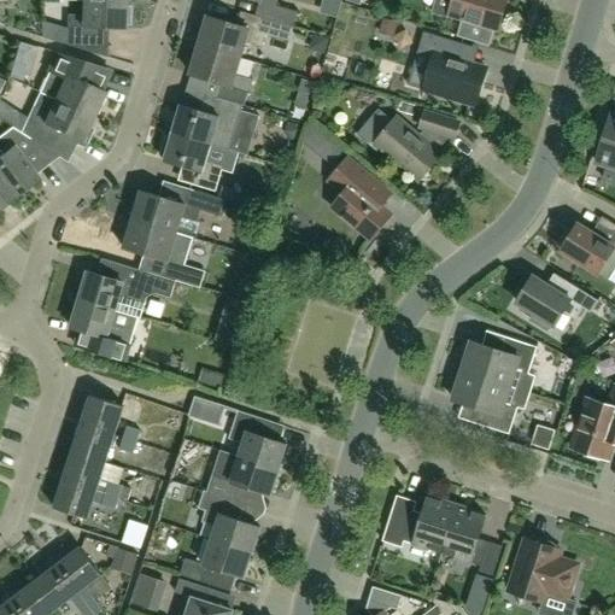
[(128,7),(123,6),(123,1),(81,0),(80,15),(65,13),(65,27),(64,44),(80,48),(104,57),(105,40),(93,40),(94,28),(105,28),(109,28),(122,28),(122,23),(127,23),(128,7)]
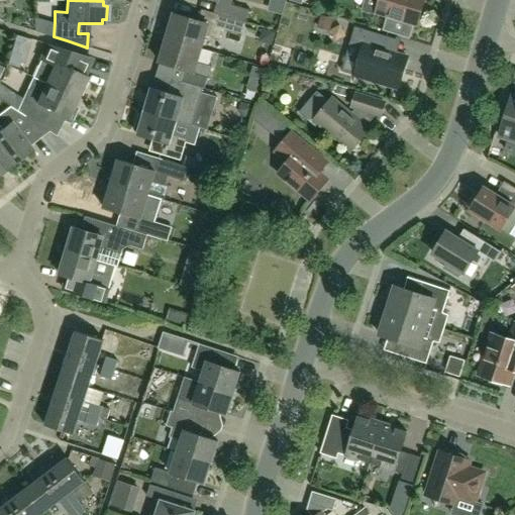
[(212,11),(243,21),(247,8),(230,3),(231,0),(215,0),(212,11)]
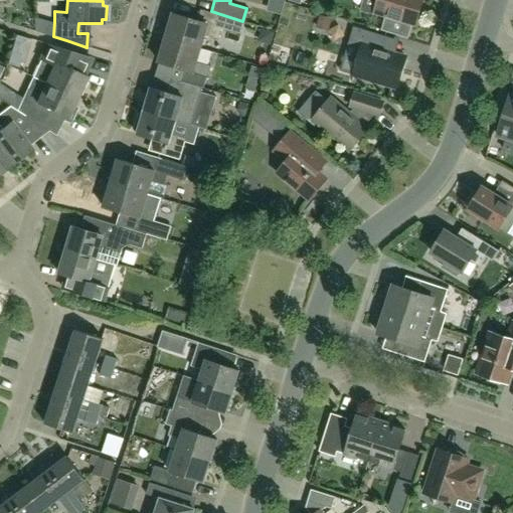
[(410,22),(413,23),(419,0),(375,0),(372,11),(383,14),(379,28),(406,36),(410,22)]
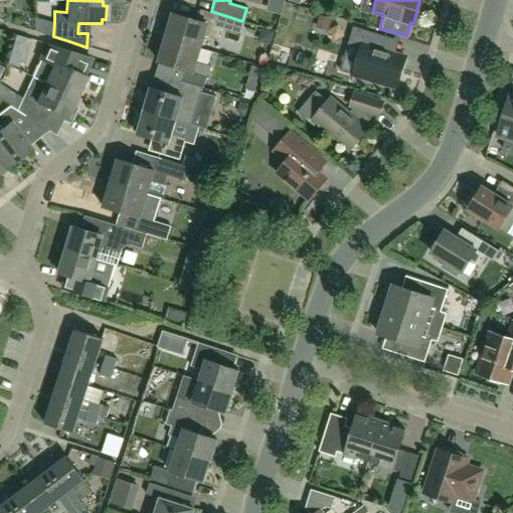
[(239,33),(242,21),(211,11),(199,8),(196,19),(171,12),(164,36),(199,46),(203,33),(216,37),(220,27),(239,33)]
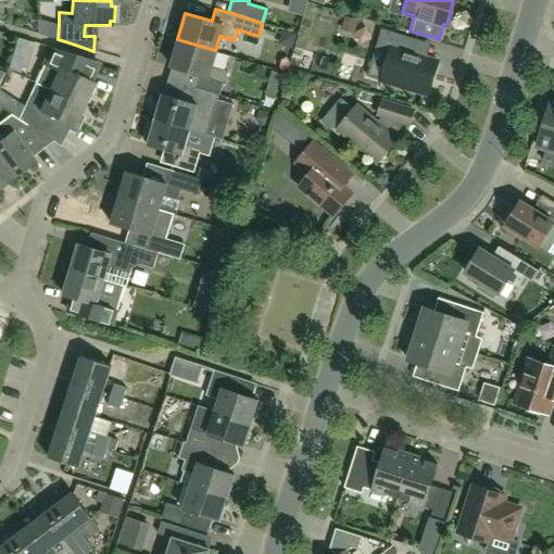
[(385,80),(420,91),(426,93),(436,60),(411,52),(415,38),(379,27),(375,42),(383,46),(379,62),(389,65),(385,80)]
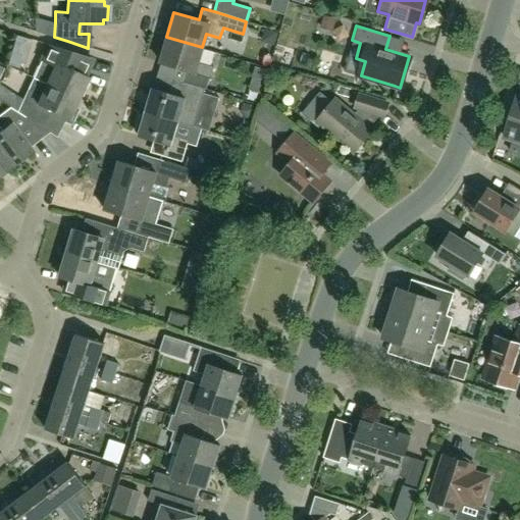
[(180,81),(182,81),(203,87),(205,88),(211,65),(198,61),(202,47),(166,37),(159,61),(184,68),(180,81)]
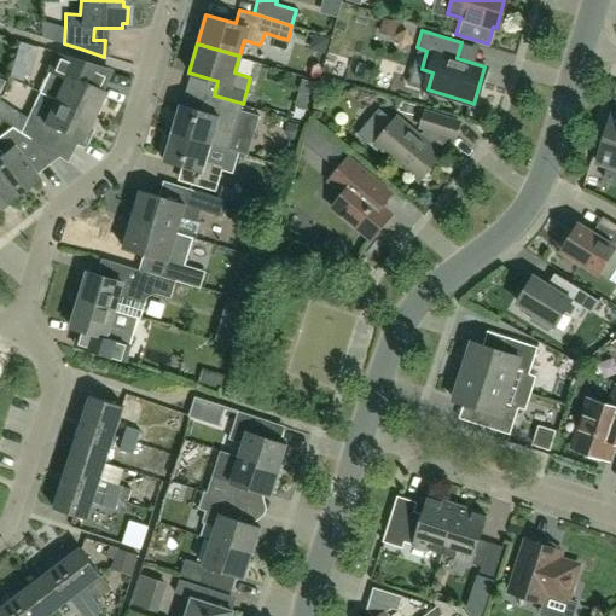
[(38,92),(92,116),(103,92),(99,91),(109,70),(54,53),(38,92)]
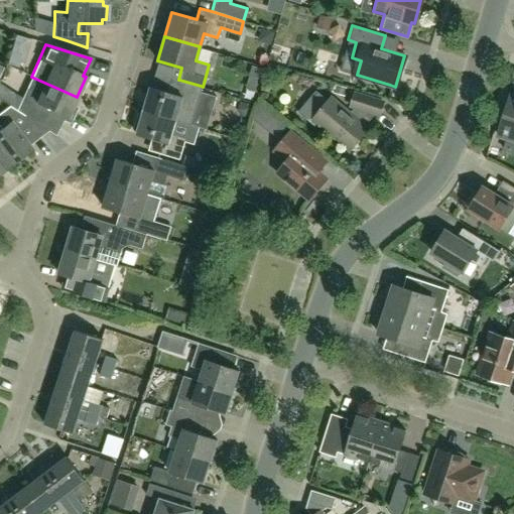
[(22,88),(29,76),(15,68),(8,80),(22,88)]
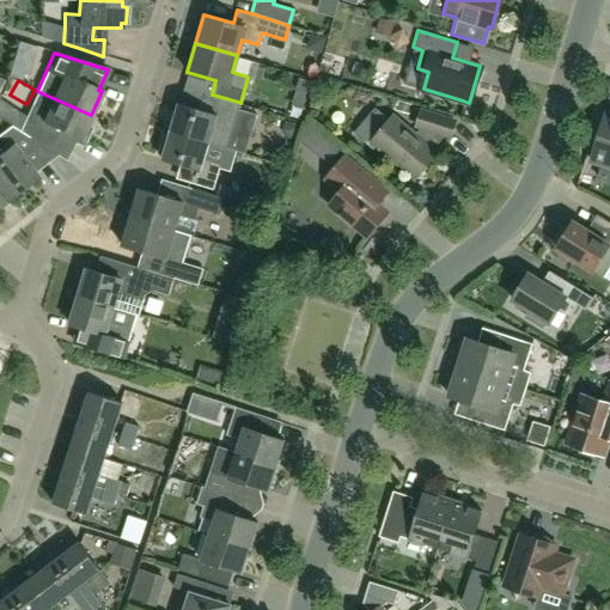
[(19,130),(37,142),(47,150),(56,128),(62,132),(61,136),(83,146),(91,127),(86,124),(91,115),(37,91),(26,115),(19,130)]
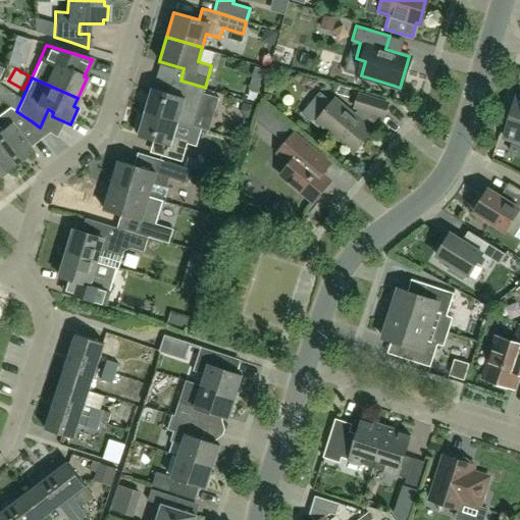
[(151,88),(144,111),(176,120),(191,125),(203,87),(182,81),(176,95),(151,88)]
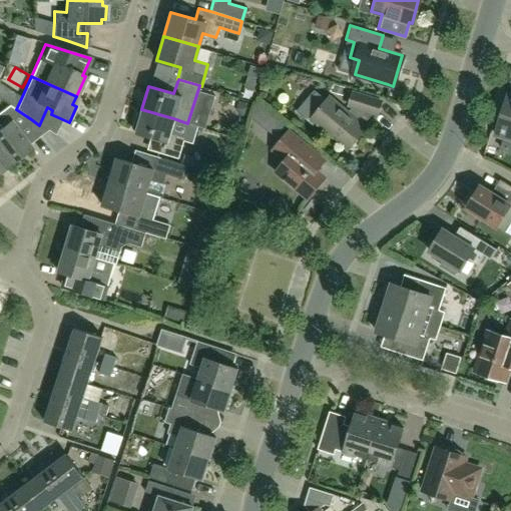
[(0,97),(11,105),(19,95),(2,82),(0,84),(0,97)]
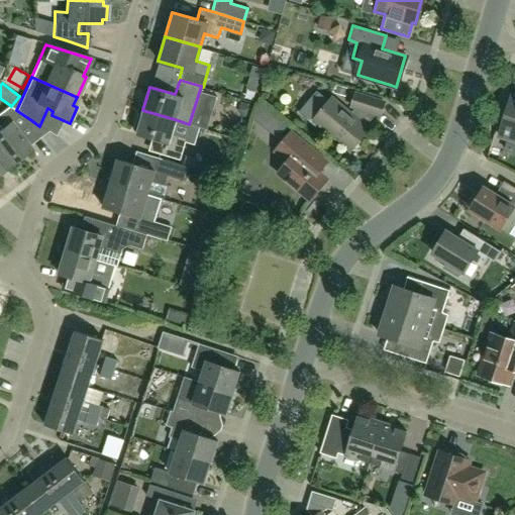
[(327,100),(315,90),(297,111),(316,127),(318,124),(349,149),(368,128),(365,125),(375,112),(379,114),(383,102),(353,92),(350,103),(353,106),(348,112),(330,97),(327,100)]
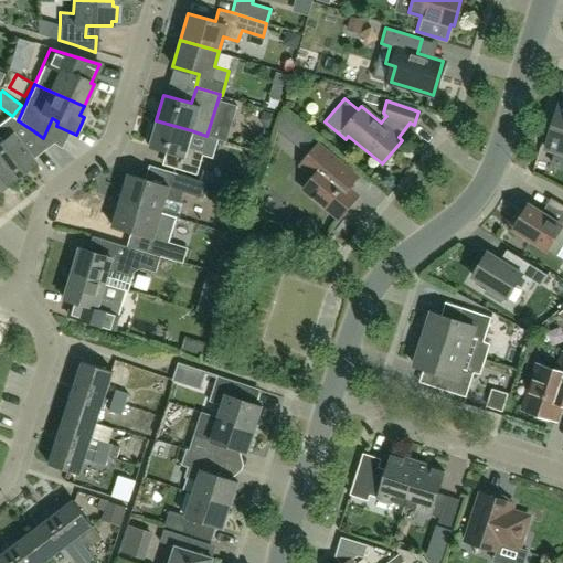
[(562,151),(562,102),(556,101),(543,146),(562,151)]
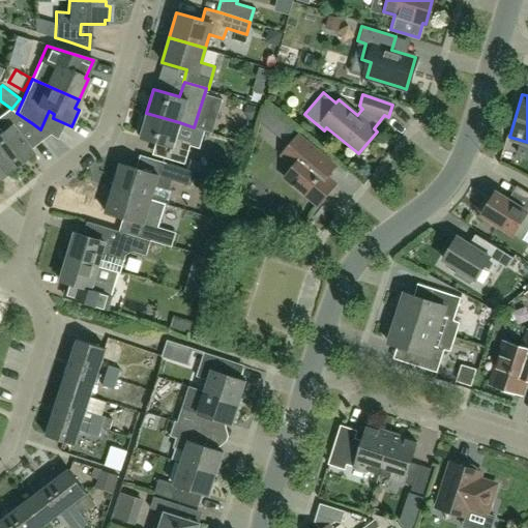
[(0,153),(10,168),(31,153),(17,135),(32,123),(17,113),(8,108),(0,114),(0,130),(1,133),(0,133),(0,153)]
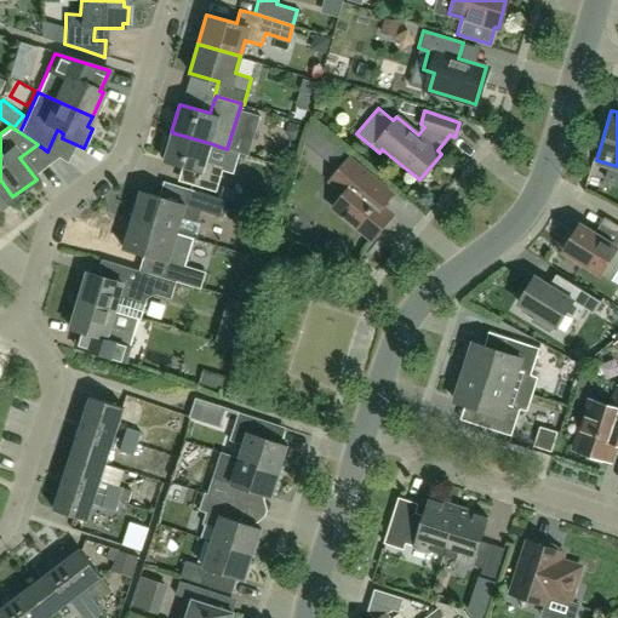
[(210,143),(171,132),(170,138),(165,136),(159,154),(165,156),(164,160),(193,169),(189,183),(215,190),(222,165),(205,160),(210,143)]
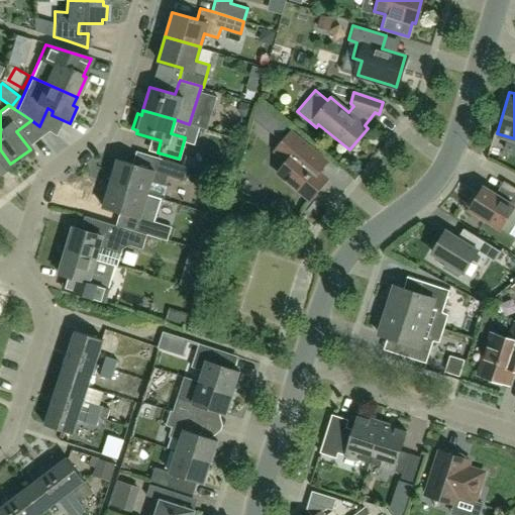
[(325,179),(317,172),(326,161),(290,130),(273,150),(286,162),(277,172),(308,198),(325,179)]
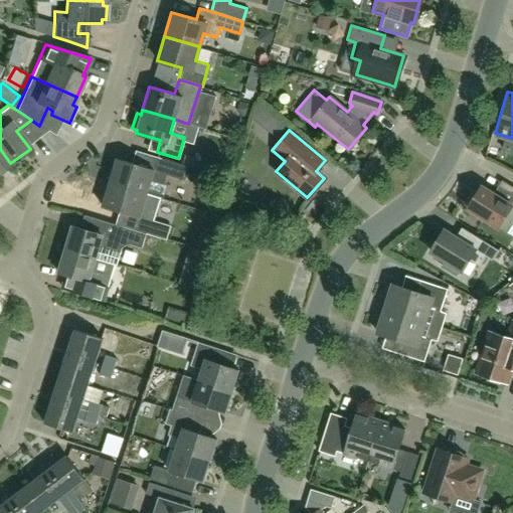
[(0,171),(10,163),(0,149),(0,171)]
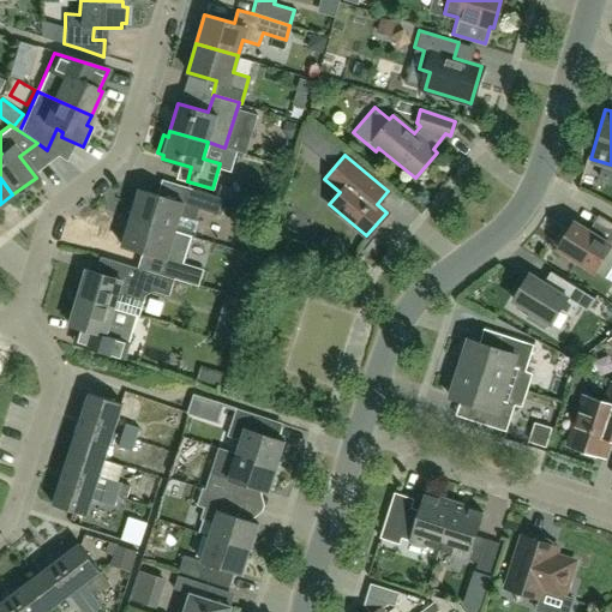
[(233,186),(219,183),(215,193),(229,198),(233,186)]
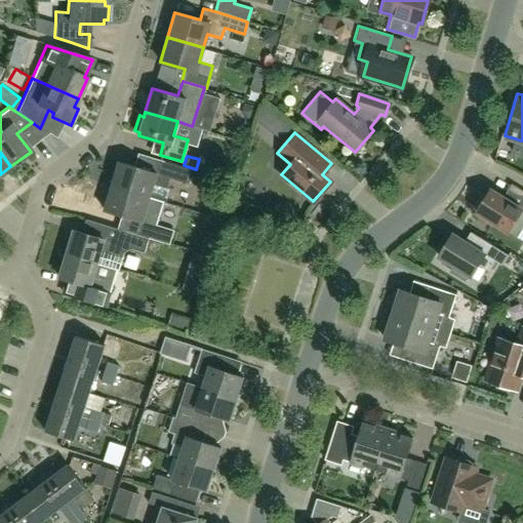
[(111,186),(149,197),(153,184),(166,187),(169,177),(187,183),(191,168),(159,159),(155,172),(118,161),(111,186)]
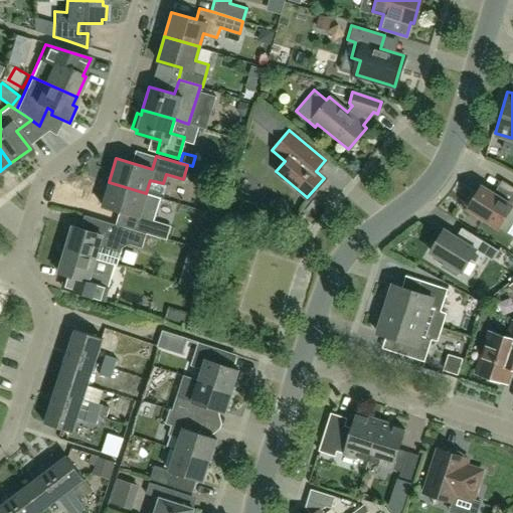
[(134,229),(145,232),(165,238),(169,224),(152,219),(155,210),(142,206),(146,193),(109,182),(102,205),(137,216),(134,229)]
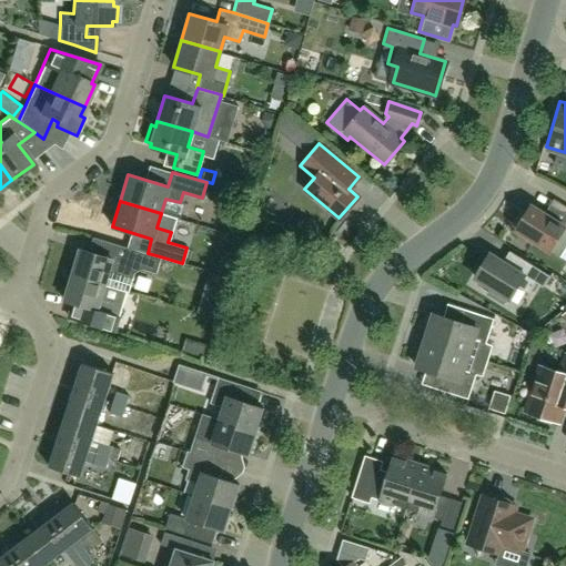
[(514,230),(548,250),(558,256),(565,243),(565,213),(562,221),(557,222),(529,204),(514,230)]
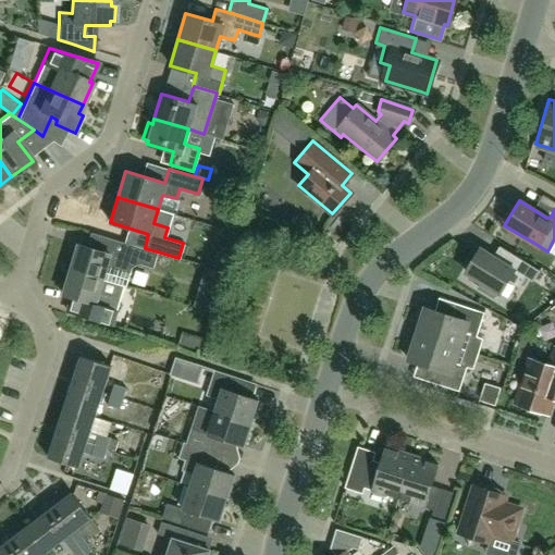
[(70,269),(119,283),(125,285),(131,268),(138,263),(152,268),(157,251),(145,248),(109,237),(105,251),(77,244),(70,269)]
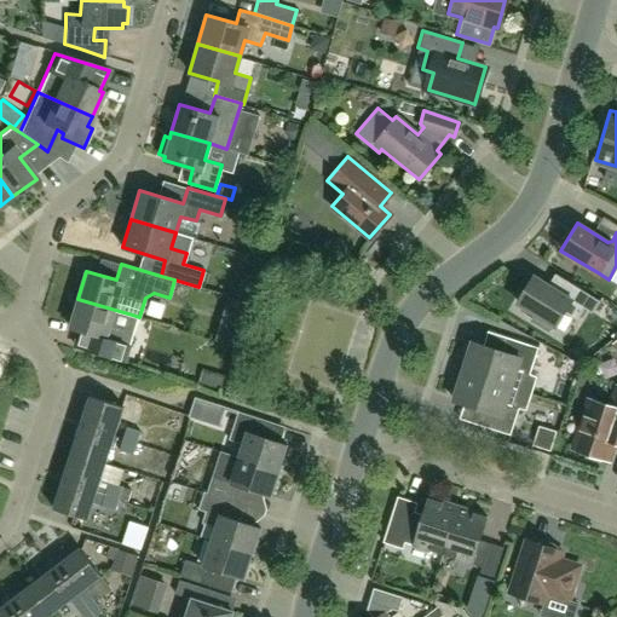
[(547,328),(551,323),(554,324),(563,311),(575,318),(582,307),(590,312),(598,300),(565,280),(557,292),(532,277),(517,303),(535,313),(532,318),(547,328)]
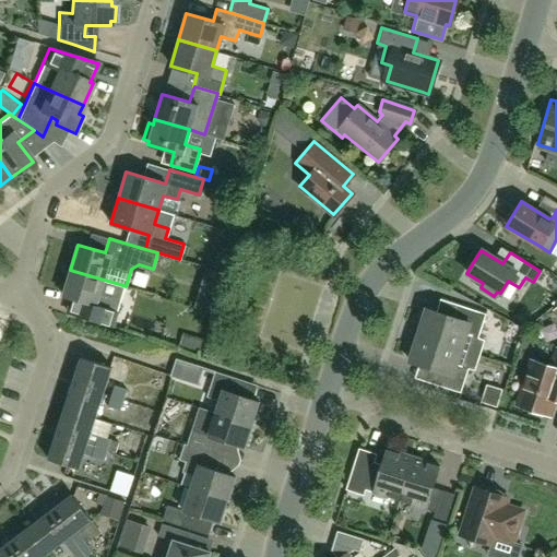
[(85,318),(111,326),(116,310),(111,309),(119,284),(70,270),(62,295),(90,303),(85,318)]
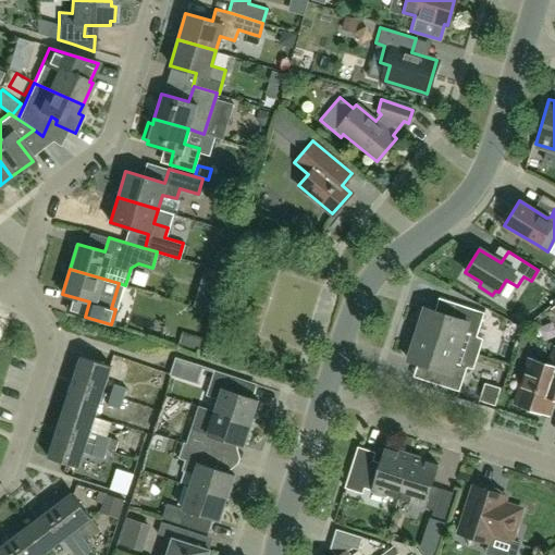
[(416,333),(457,347),(463,332),(475,336),(483,311),(457,304),(453,317),(423,307),(422,311),(418,312),(415,321),(418,325),(416,333)]
